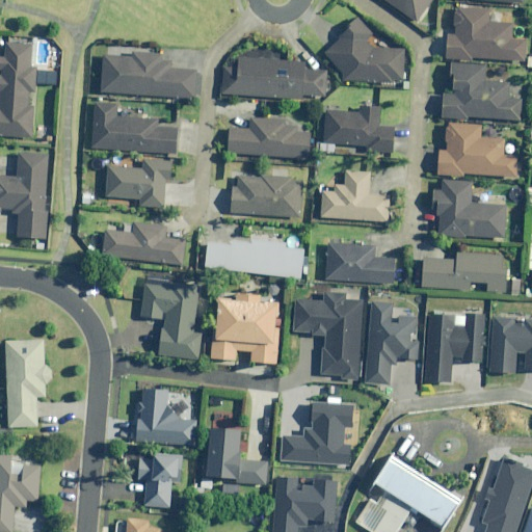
[(414,3),(408,0),(337,0),(392,36),(414,3)]
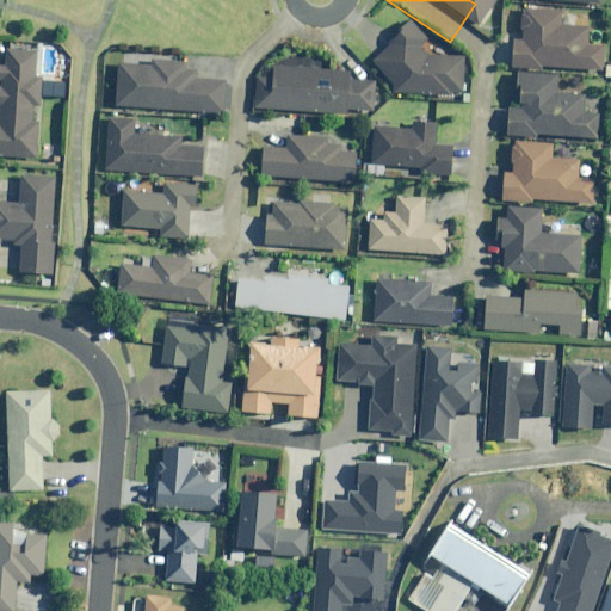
[(499,0),(499,10),(579,14),(580,0),(499,0)]
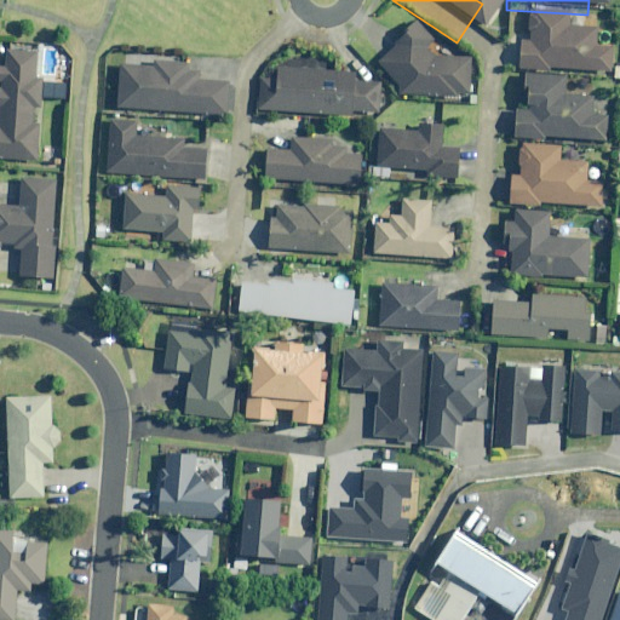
[(507,79),(540,80),(591,85),(593,57),(575,55),(578,36),(547,34),(549,22),(510,21),(509,51),(498,51),(497,79),(507,79)]
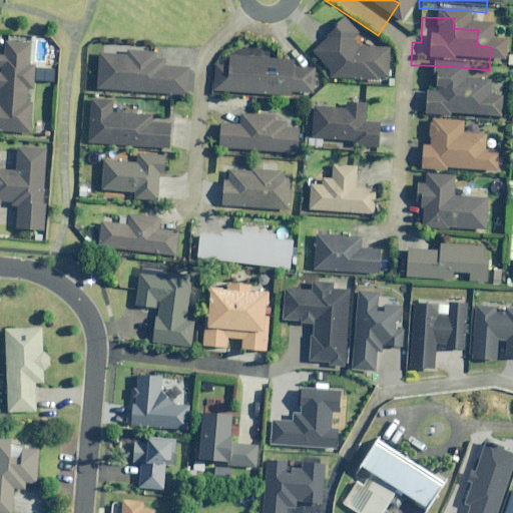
[(295,61),(310,77),(310,90),(367,92),(368,56),(353,55),(326,29),(295,61)]
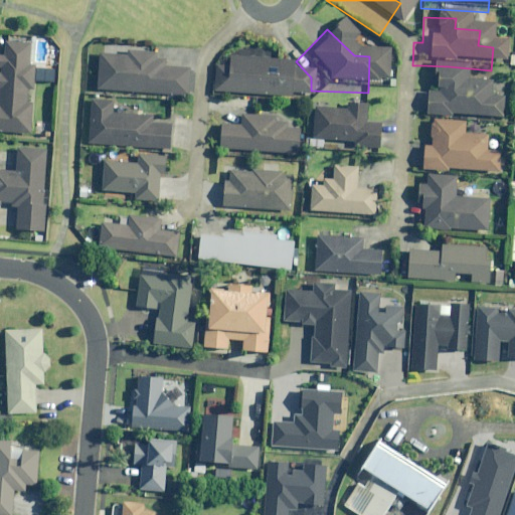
[(7,39),(2,107),(0,106),(0,131),(34,134),(35,109),(31,108),(36,41),(7,39)]
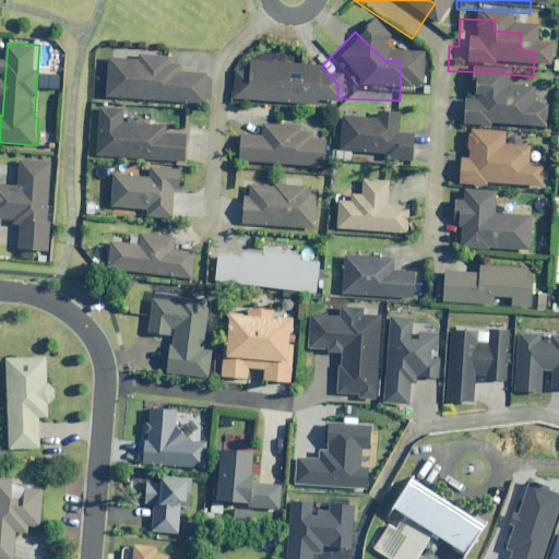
[(176,104),(176,102),(204,102),(205,72),(177,71),(178,62),(168,62),(168,57),(135,55),(135,60),(106,59),(104,99),(176,104)]
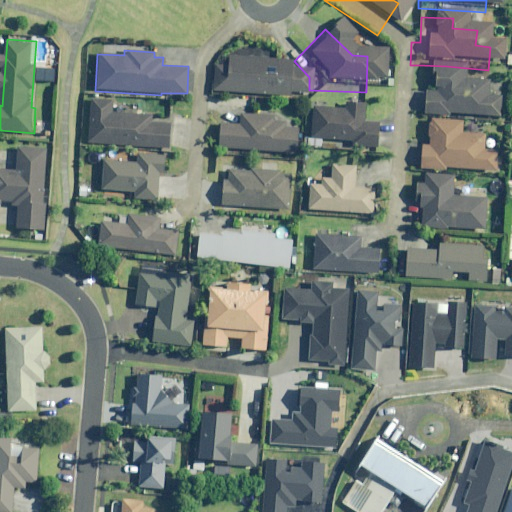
[(296,77),(258,75),(259,65),(213,63),(213,73),(195,72),(194,98),(295,104),(296,77)]
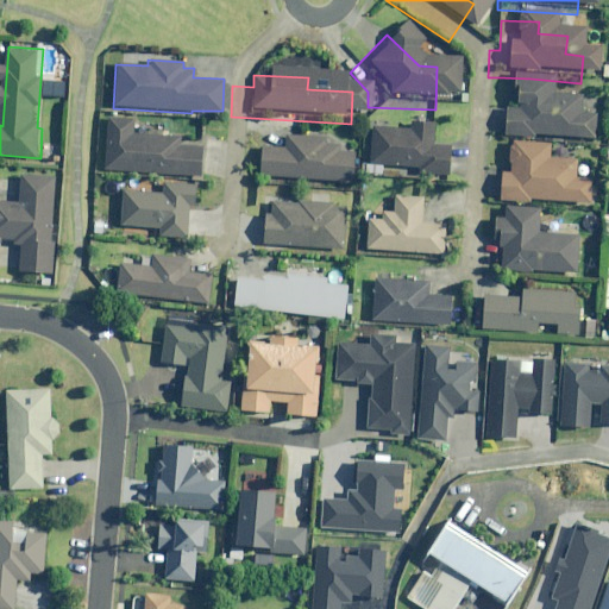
[(563,120),(563,105),(534,104),(534,82),(496,82),(495,118),(487,118),(485,146),(577,149),(577,120),(563,120)]
